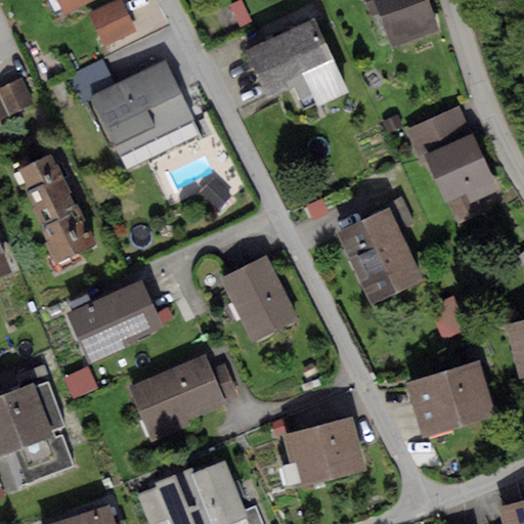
[(57,0),(63,11),(86,0),(57,0)]
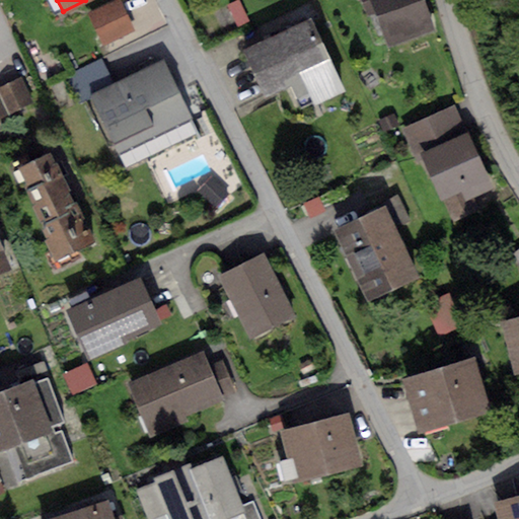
[(119,0),(89,13),(103,46),(133,32),(119,0)]
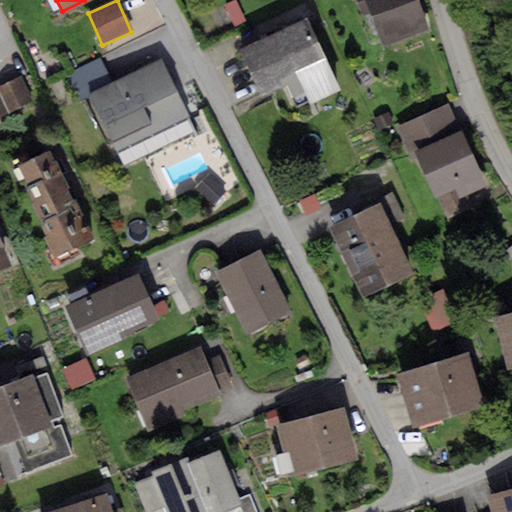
[(420,0),(356,0),(363,16),(371,13),(384,49),(432,31),(420,0)]
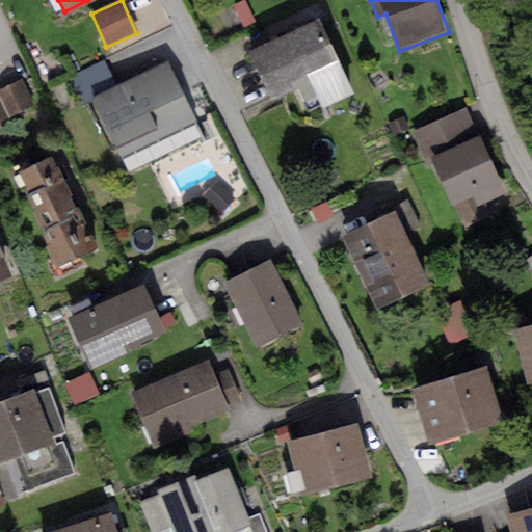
[(244,1),(233,6),(243,27),(255,22),(244,1)]
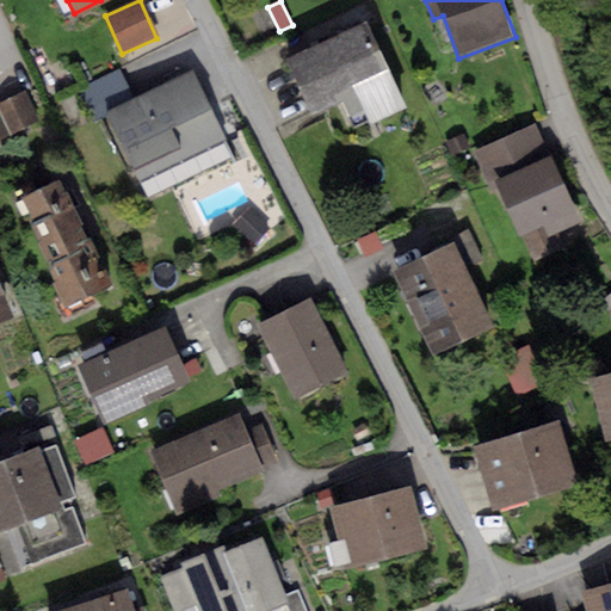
[(368,20),(282,60),(308,115),(341,99),(350,116),(364,109),(372,125),(409,107),(368,20)]
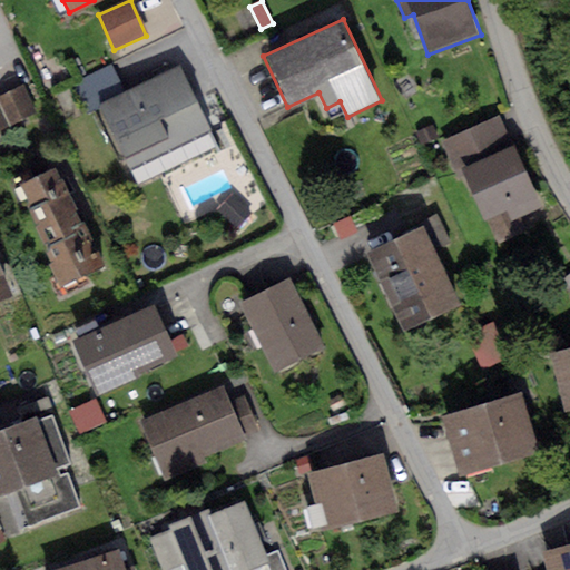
[(180,69),(100,106),(129,169),(209,133),(180,69)]
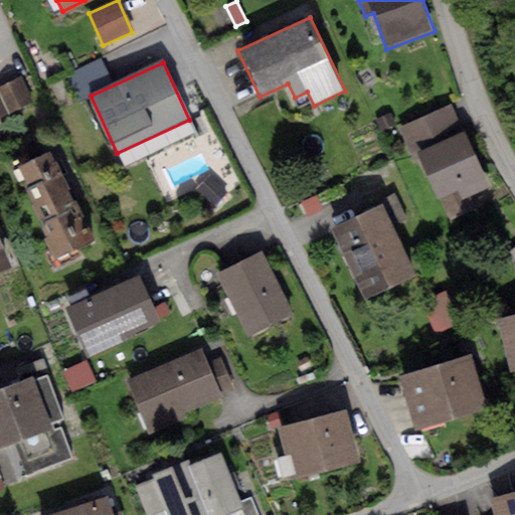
[(19,76),(0,87),(0,118),(32,101),(19,76)]
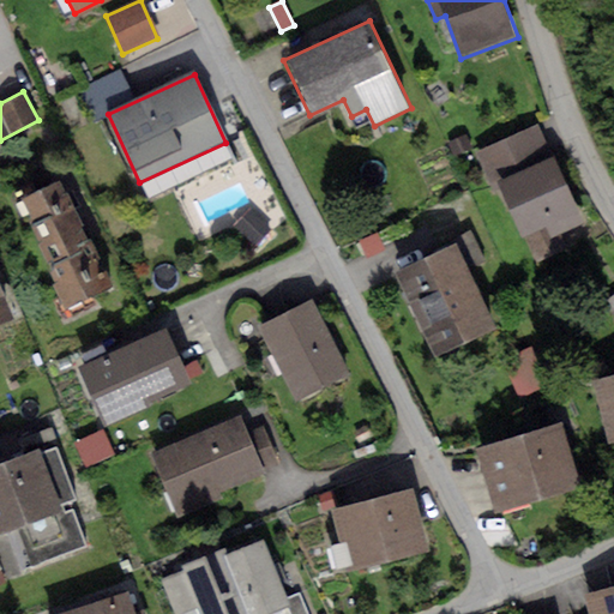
[(501,182),(554,161),(537,125),(476,151),(492,187),(501,182)]
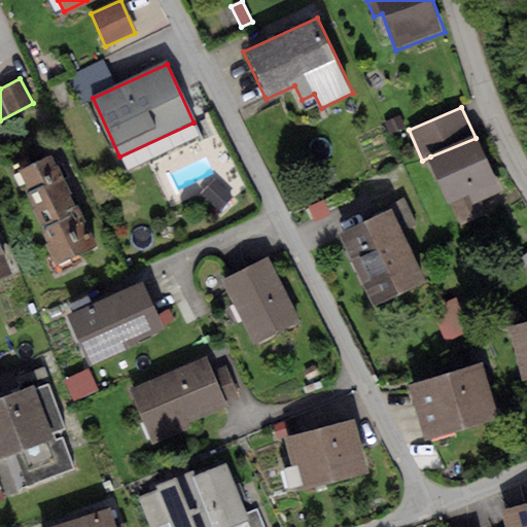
[(399,114),(384,121),(390,134),(405,128),(399,114)]
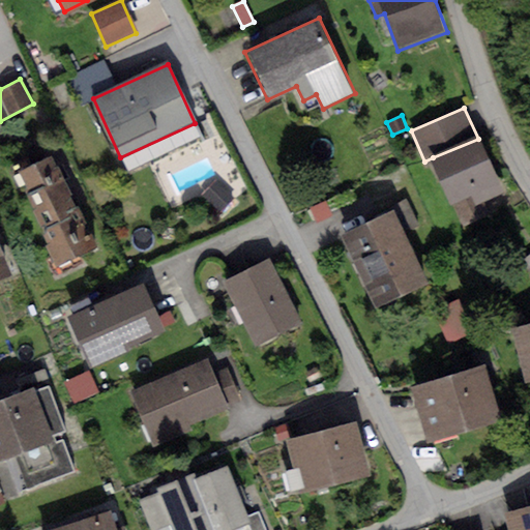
[(478,139),(433,157),(466,230),(492,218),(483,201),(503,193),(478,139)]
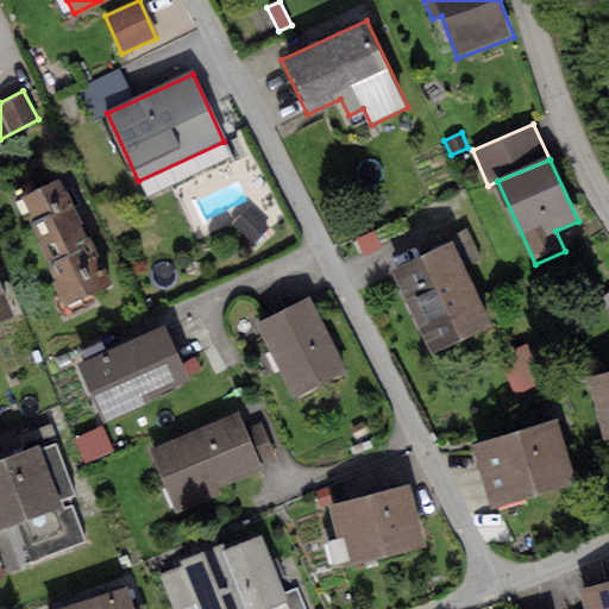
[(61,182),(19,199),(58,301),(100,286),(61,182)]
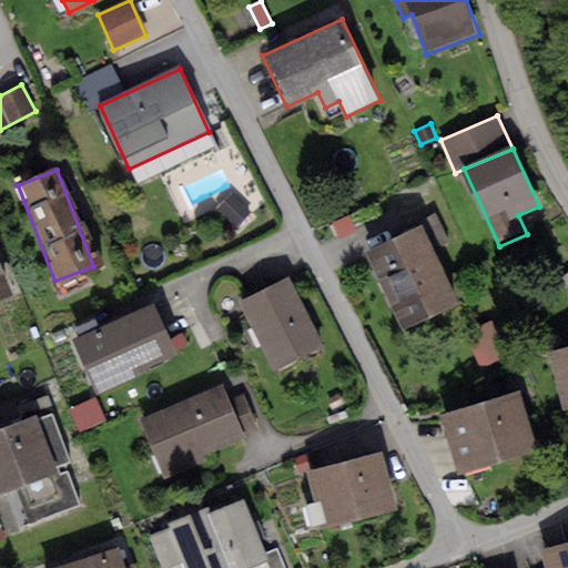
[(231,192),(215,210),(236,229),(252,212),(231,192)]
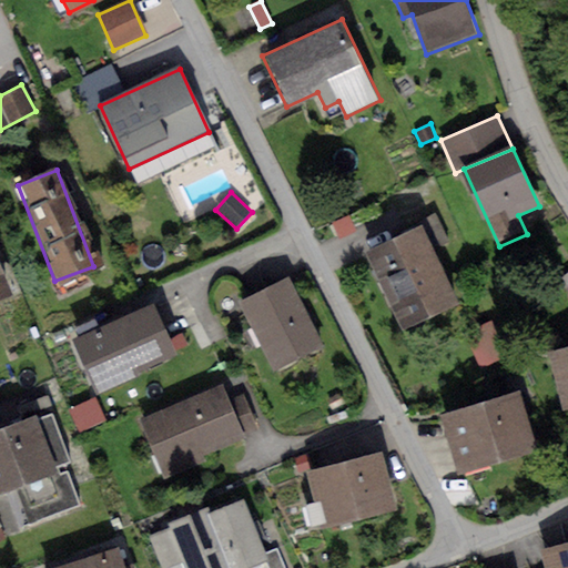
[(357,229),(351,214),(332,224),(338,237),(357,229)]
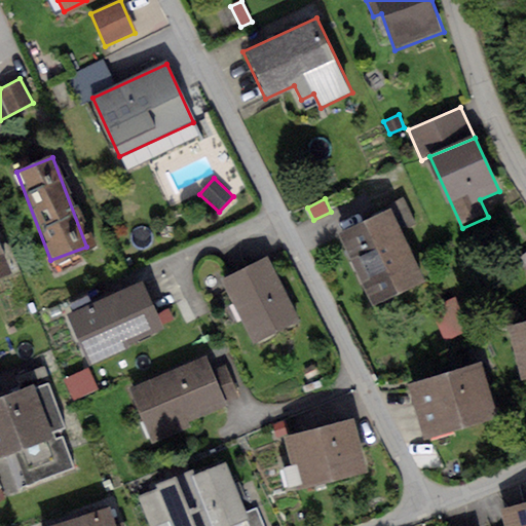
[(403,199),(335,232),(373,308),(427,282),(402,227),(413,222),(403,199)]
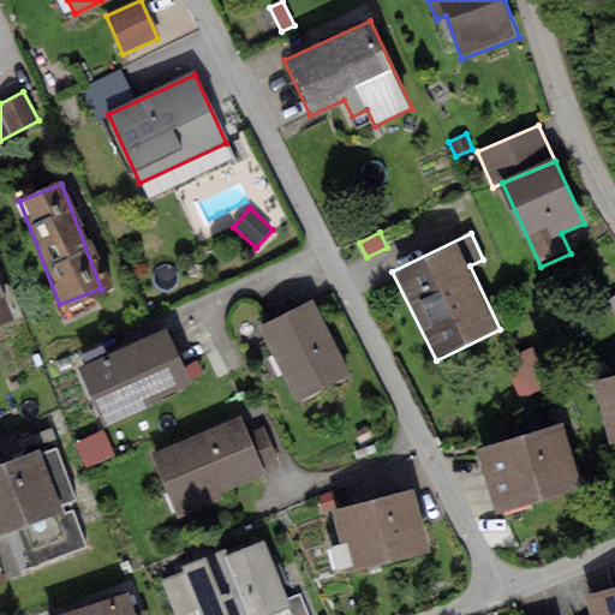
[(312,302),(262,328),(299,400),(350,375),(312,302)]
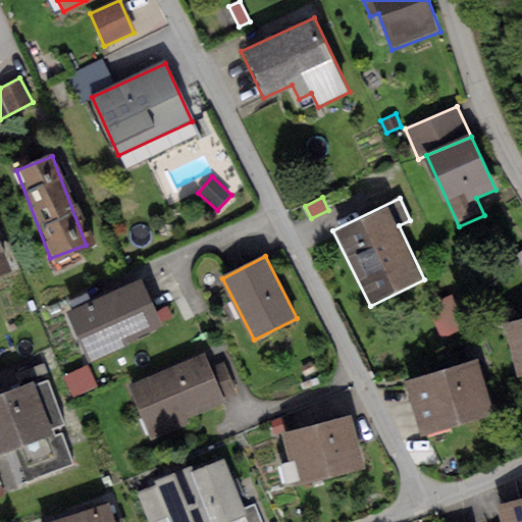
[(142,278),(67,312),(89,359),(163,325),(142,278)]
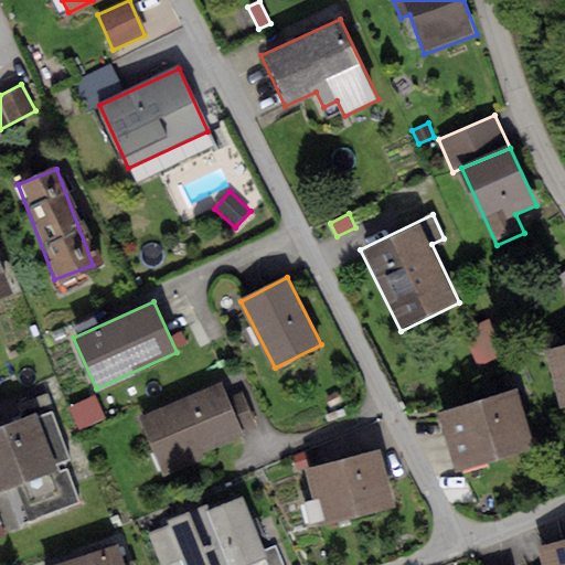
[(491,318),(461,331),(477,366),(507,353),(491,318)]
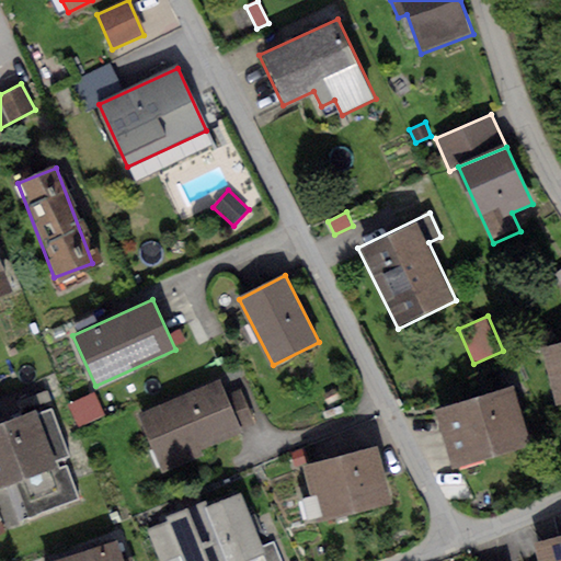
[(560,343),(540,348),(554,405),(560,403),(560,343)]
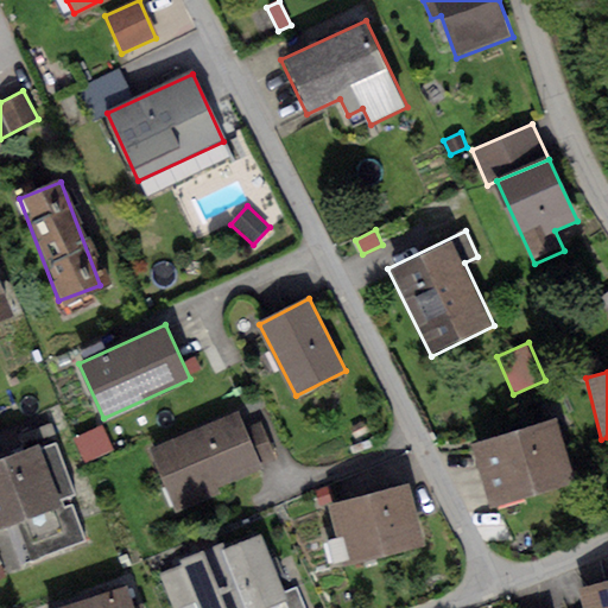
[(236,413),(150,448),(175,512),(221,493),(217,483),(258,468),(244,429),(236,413)]
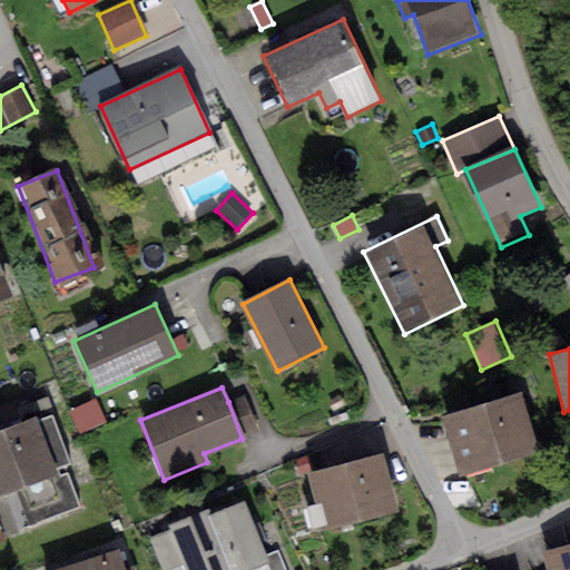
[(521,391),(439,415),(457,474),(539,451),(521,391)]
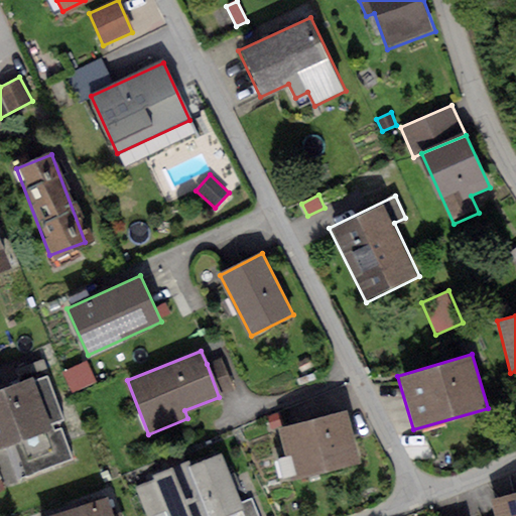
[(222,359),(207,364),(219,397),(234,392),(222,359)]
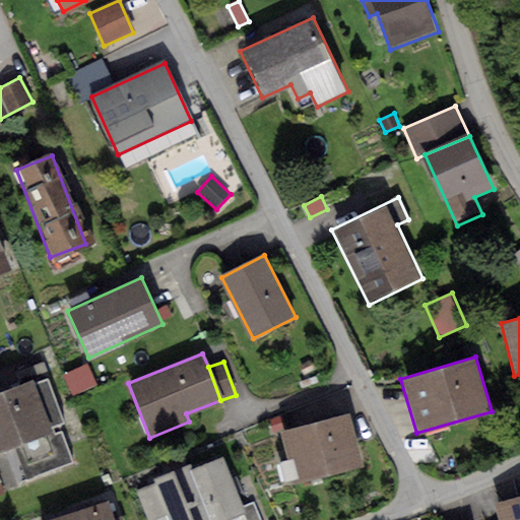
[(86,364),(63,374),(72,395),(95,385),(86,364)]
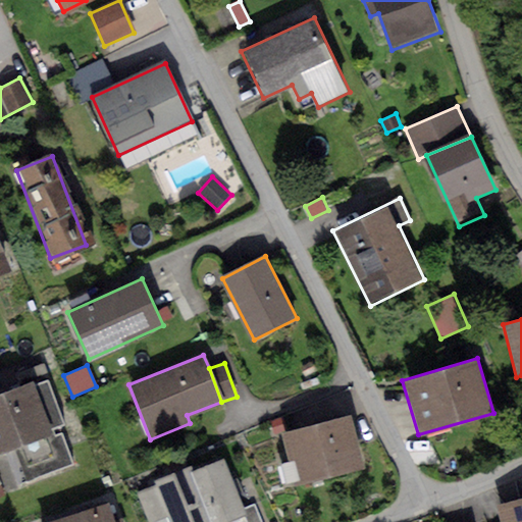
[(33,381),(0,393),(0,453),(12,449),(25,481),(72,464),(61,434),(54,437),(51,429),(64,424),(48,381),(35,385),(33,381)]
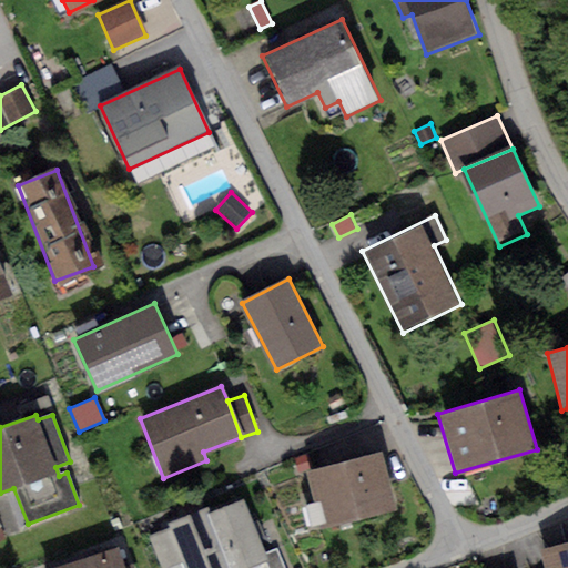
[(378,456),(303,474),(315,526),(391,509),(378,456)]
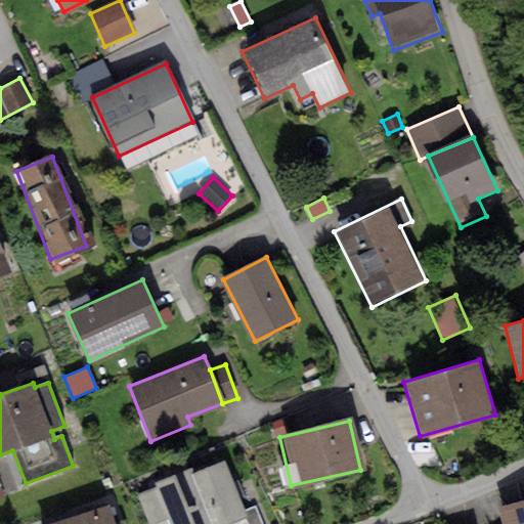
[(224,460),(191,473),(211,523),(229,523),(248,517),(245,511),(224,460)]
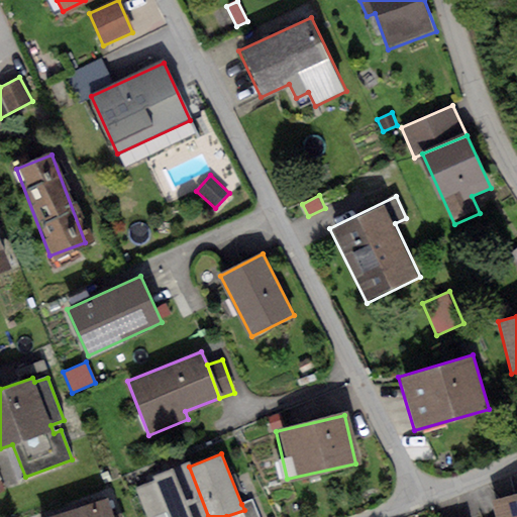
[(187,462),(152,477),(153,481),(167,513),(168,516),(206,516),(208,516),(189,467),(187,462)]
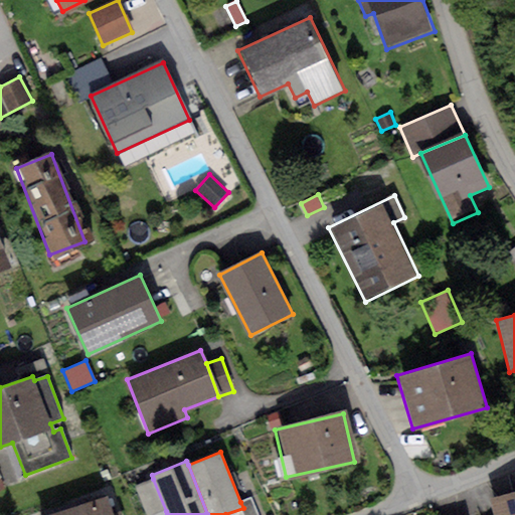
[(154,514),(166,511),(153,479),(134,486),(145,514),(154,514)]
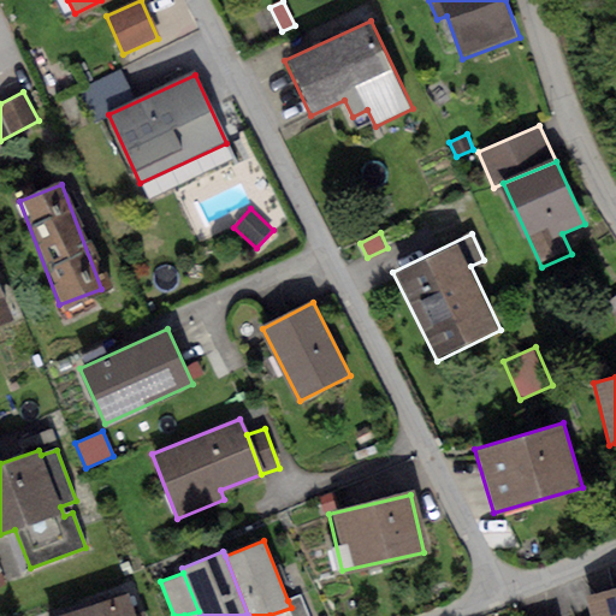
[(615,615),(615,588),(585,597),(588,615),(615,615)]
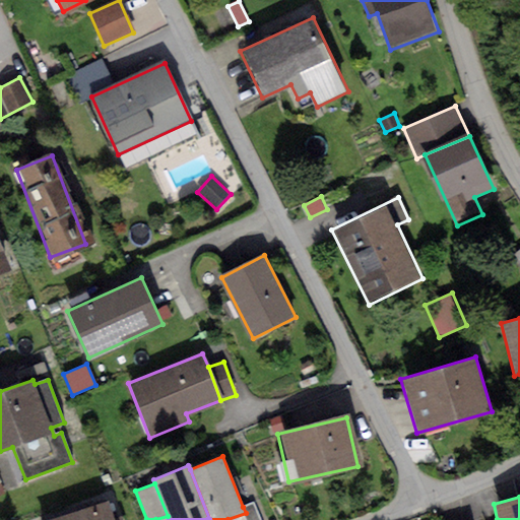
[(260,519),(253,503),(243,507),(246,513),(248,519),(260,519)]
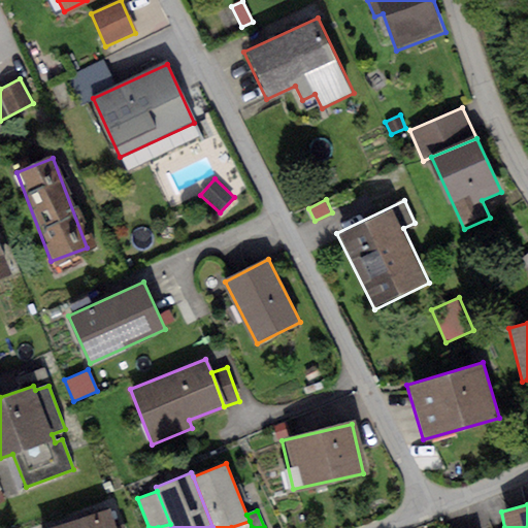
[(112,527),(108,513),(60,527),(112,527)]
